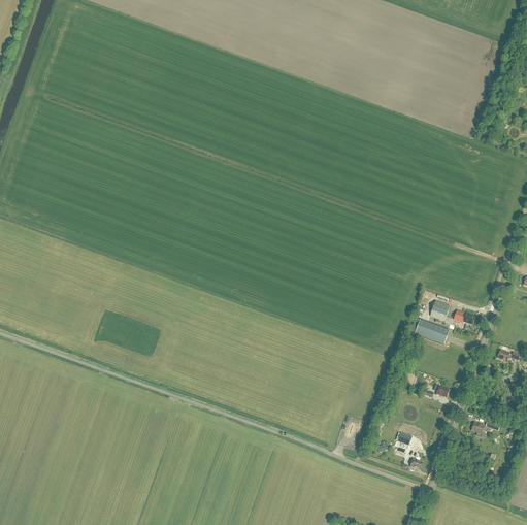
[(429,315),(443,320),(450,304),(434,299),(429,315)]
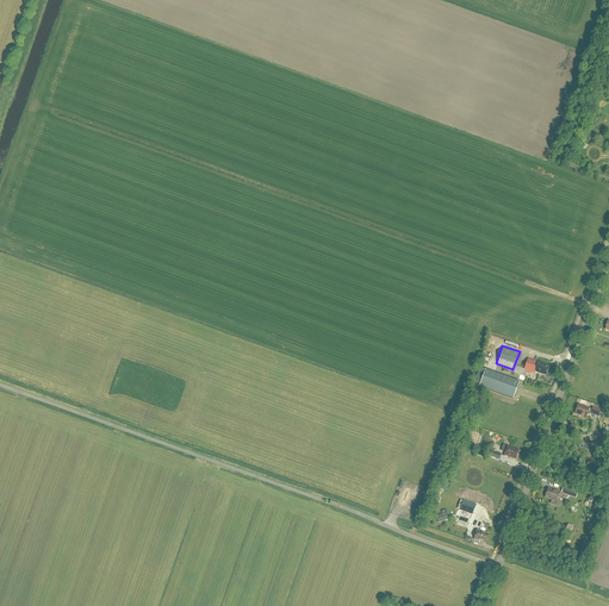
[(545,373),(548,363),(527,356),(523,367),(533,372),(534,369),(545,373)]
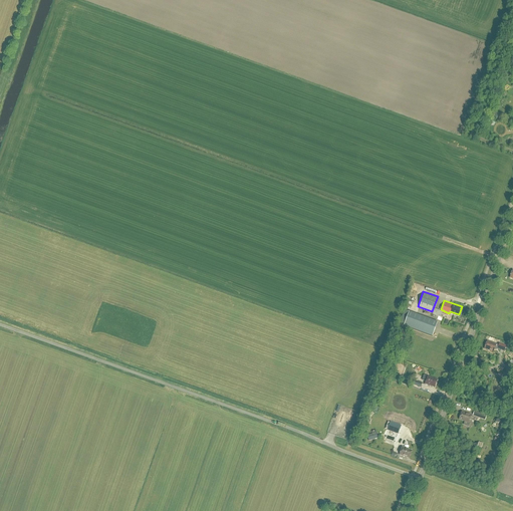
[(437,320),(409,309),(403,323),(432,334),(437,320)]
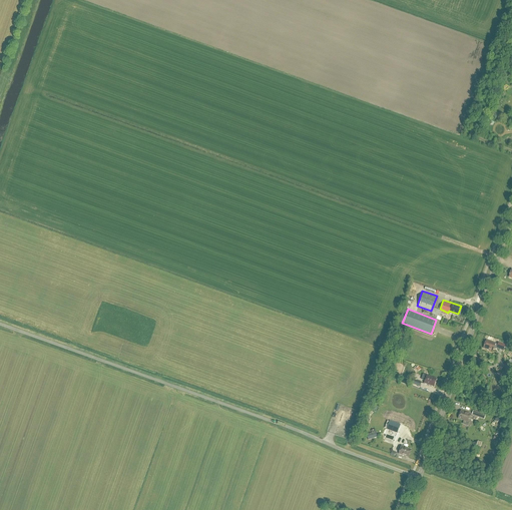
[(497,343),(495,342),(485,339),(482,346),(492,350),(493,346),(502,349),(504,343),(497,341),(497,343)]
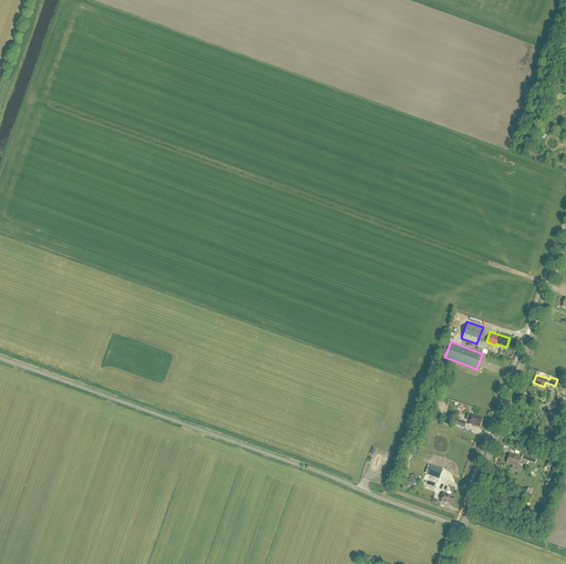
[(449,426),(452,418),(434,411),(432,418),(444,421),(443,423),(449,426)]
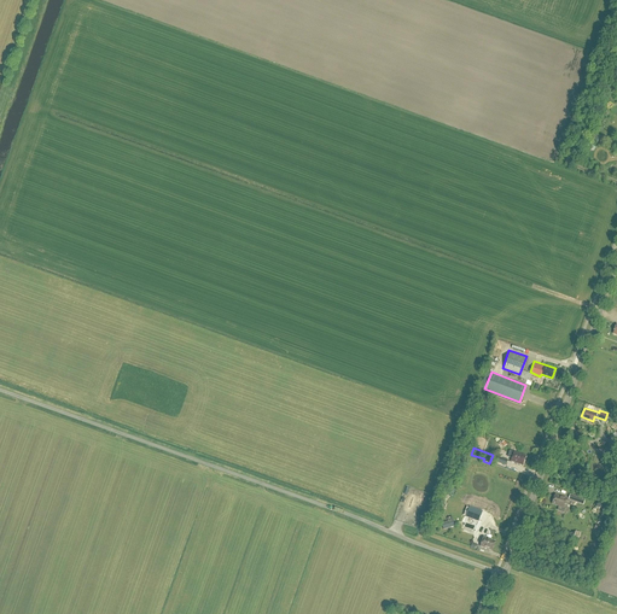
[(510,458),(522,463),(525,454),(513,449),(511,456),(510,458)]
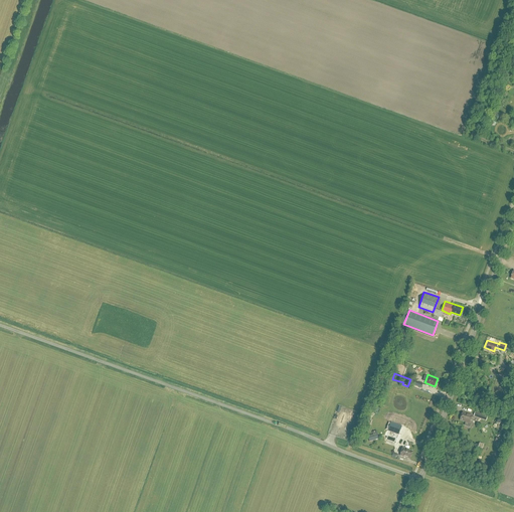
[(420,386),(422,381),(412,378),(411,383),(420,386)]
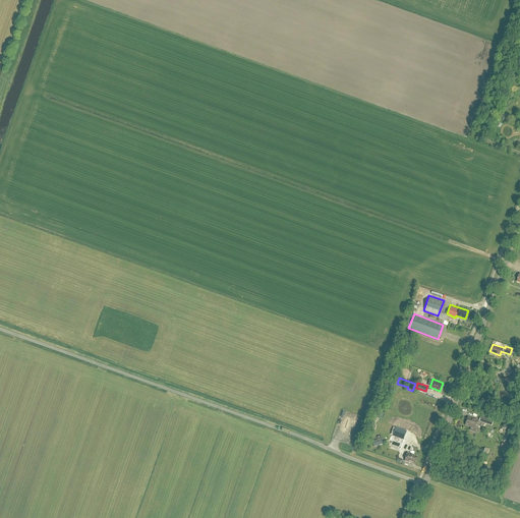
[(477,423),(478,420),(476,419),(476,418),(467,415),(464,423),(470,425),(469,428),(474,430),(475,425),(474,425),(475,423),(477,423)]
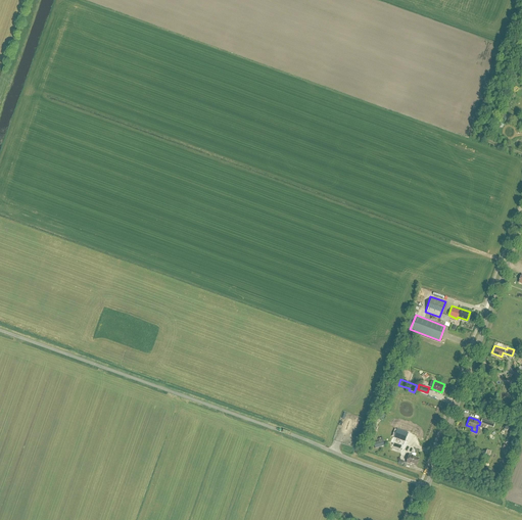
[(492,426),(494,421),(481,417),(480,421),(492,426)]
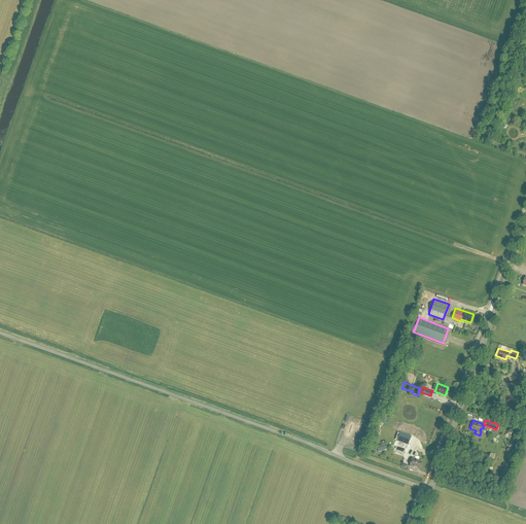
[(396,439),(407,443),(409,438),(410,434),(399,430),(398,433),(396,439)]
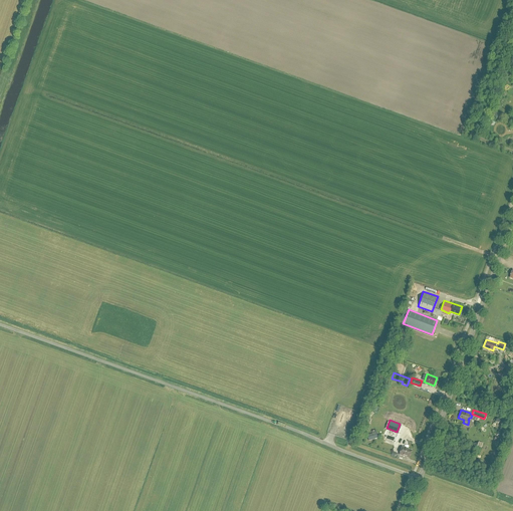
[(371,432),(366,434),(367,439),(376,436),(374,428),(370,430),(371,432)]
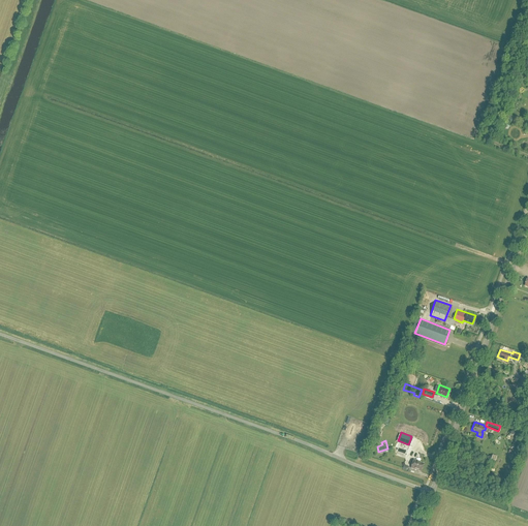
[(423,461),(413,458),(412,460),(410,459),(408,462),(411,463),(410,466),(421,469),(423,461)]
